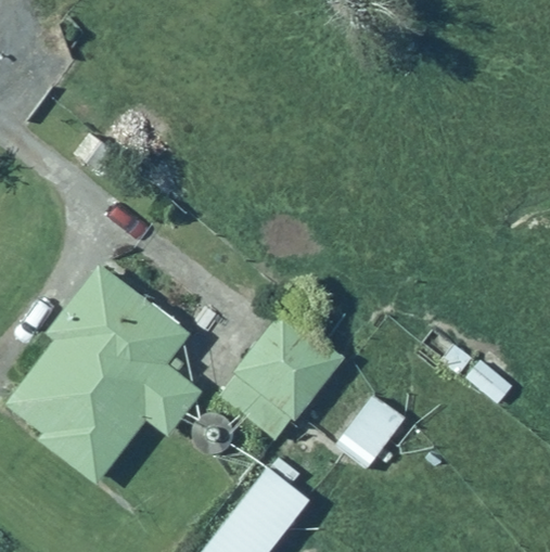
[(56,341),(5,406),(46,438),(40,444),(96,487),(149,420),(171,438),(202,400),(163,369),(189,335),(101,266),(48,334),(56,341)]
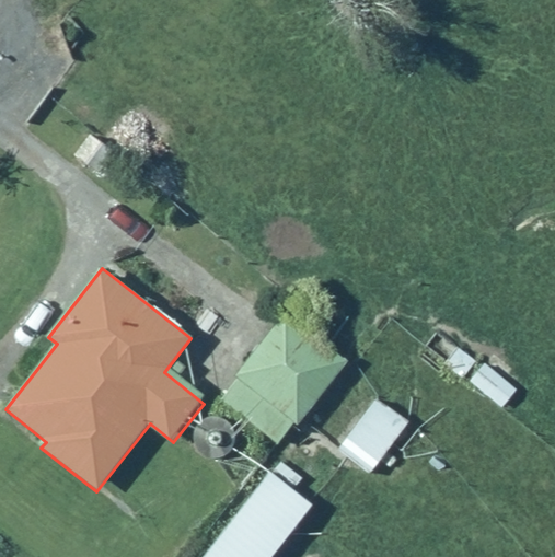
[(348,360),(332,347),(284,308),(231,375),(239,381),(226,397),(244,413),(240,418),(263,437),(269,429),(284,440),(348,360)]
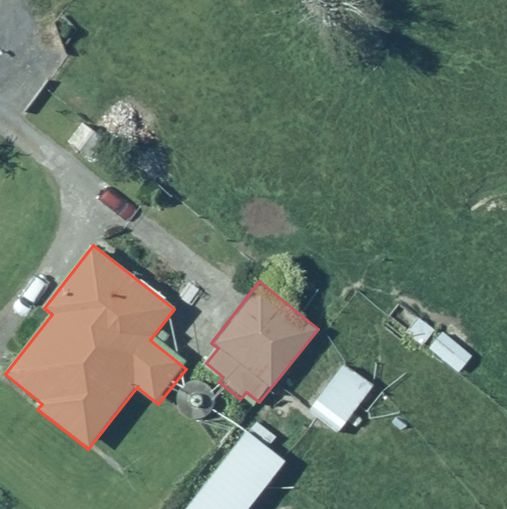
[(419,312),(403,332),(455,375),(472,354),(419,312)]
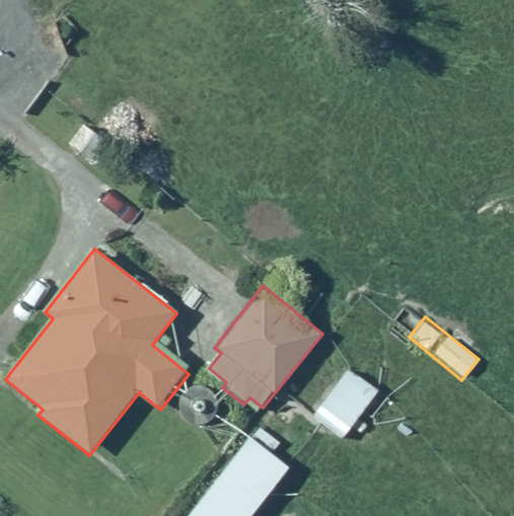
[(380,392),(350,368),(311,416),(342,440),(380,392)]
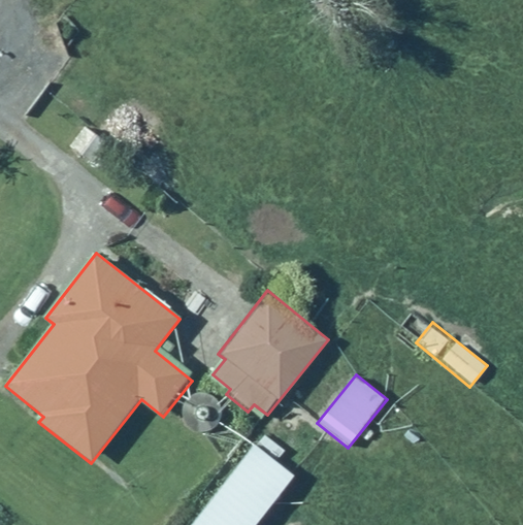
[(255,441),(189,524),(255,524),(295,474),(255,441)]
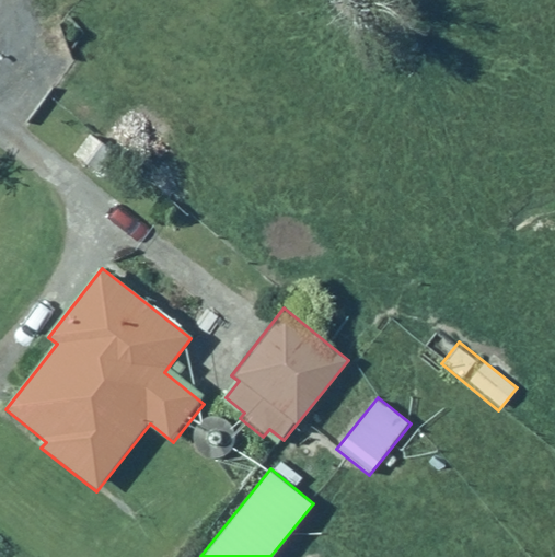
All buildings are outlined.
